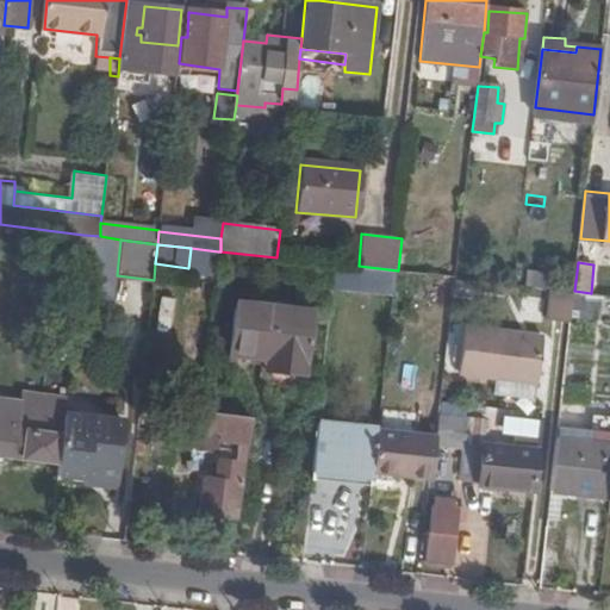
[(529,284),(552,286),(553,274),(530,272),(529,284)]
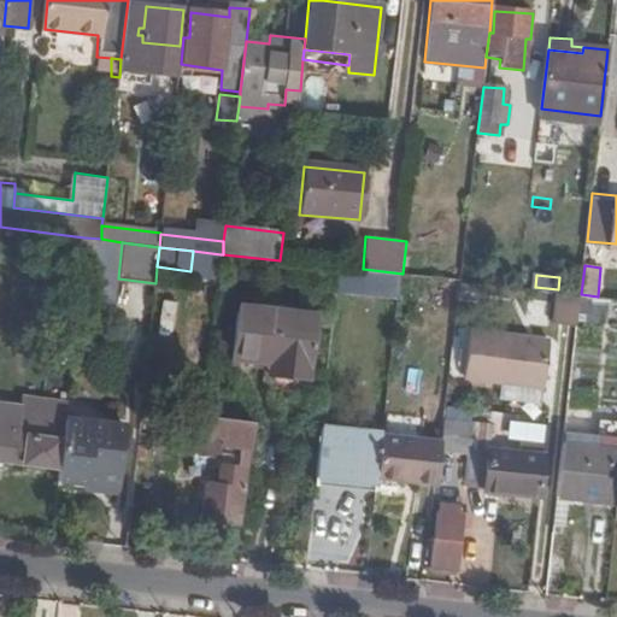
[(477,301),(479,285),(463,283),(462,299),(477,301)]
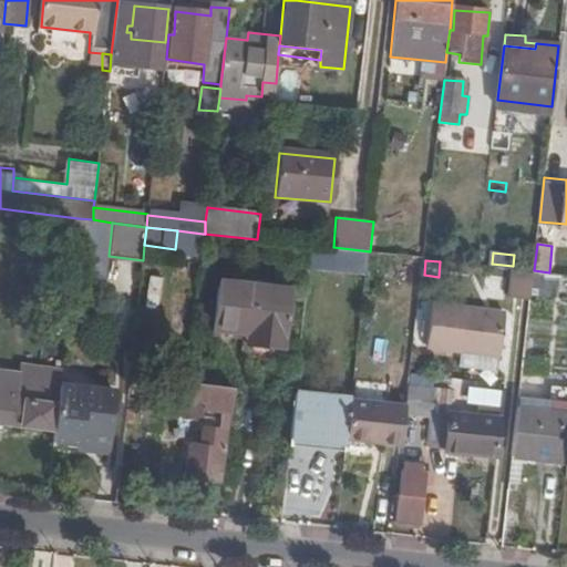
[(511,291),(532,294),(534,270),(512,268),(511,291)]
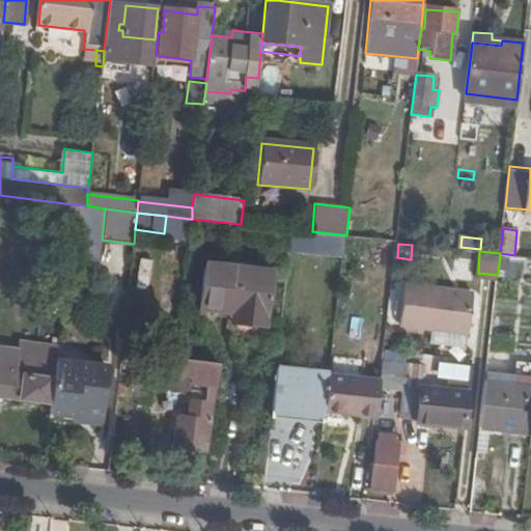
[(524,278),(524,276),(525,256),(514,255),(500,253),(498,275),(524,278)]
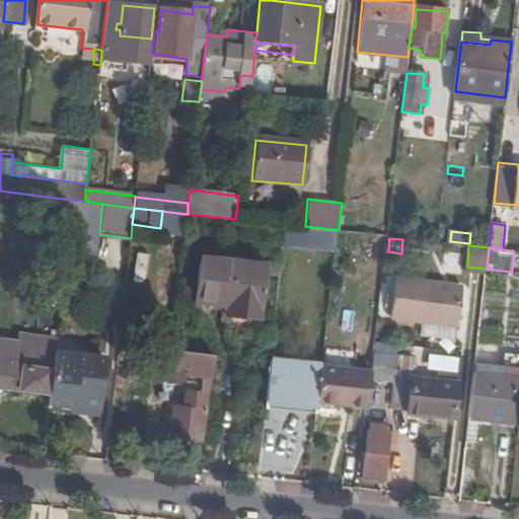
[(138,252),(133,279),(143,281),(149,254),(138,252)]
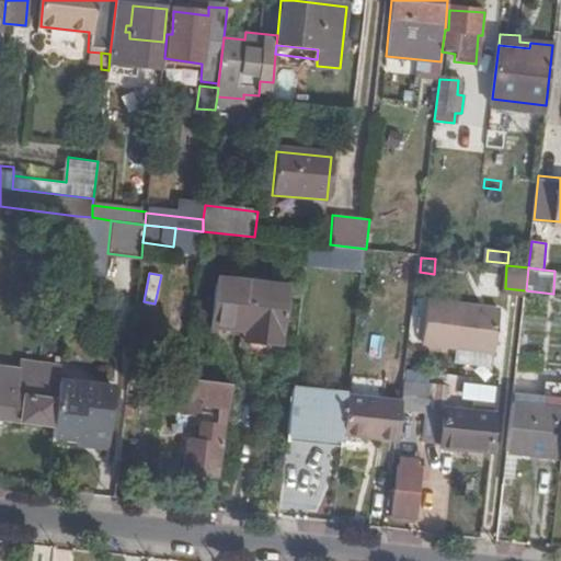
[(254,330),(254,342),(283,345),(288,285),(216,277),(212,325),(244,329),(254,330)]
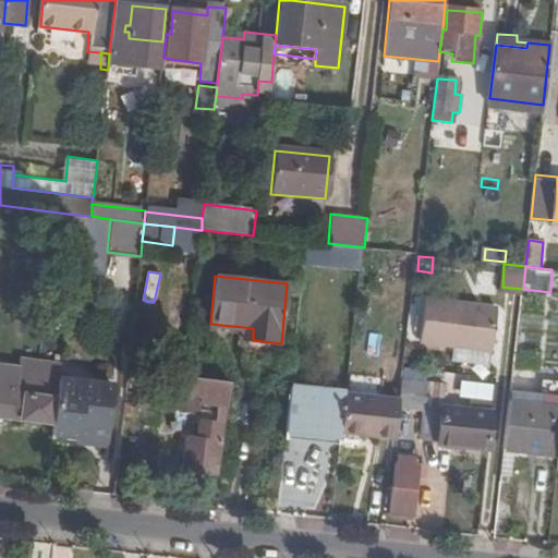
[(427,300),(423,339),(451,342),(450,346),(457,346),(493,349),(497,305),(427,300)]
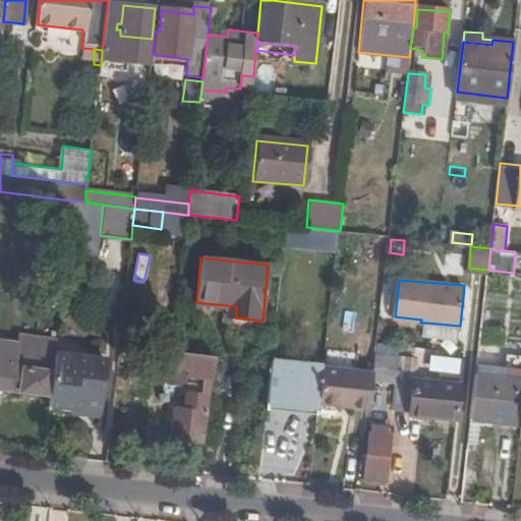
[(227,316),(236,317),(236,306),(227,305),(227,316)]
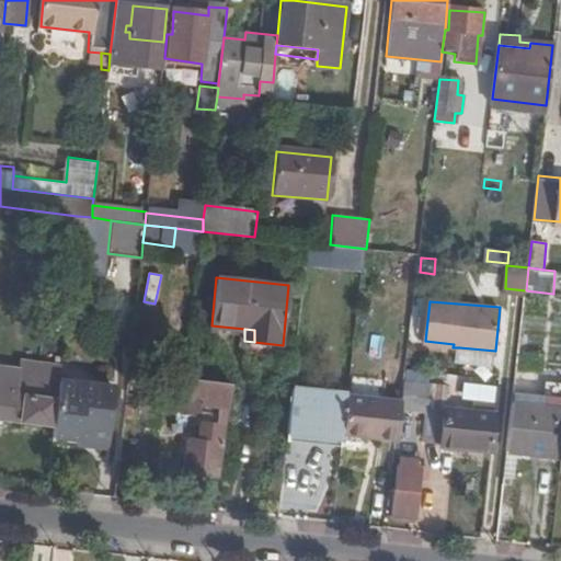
[(493,368),(495,351),(459,347),(457,365),(493,368)]
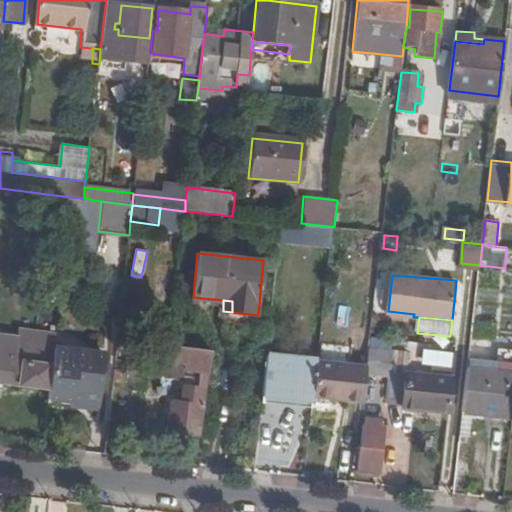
[(404,404),(450,409),(454,369),(434,367),(434,373),(409,370),(409,372),(393,370),(395,351),(396,337),(371,335),(368,362),(368,367),(389,369),(387,397),(404,399),(404,404)]
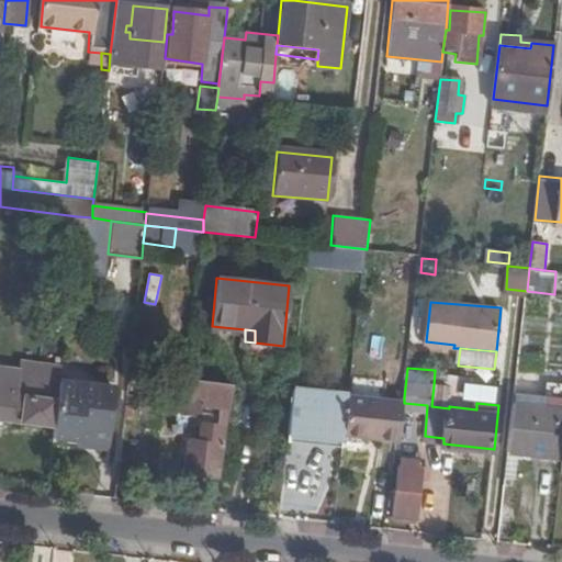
[(0,392),(54,398),(57,398),(58,382),(40,381),(40,386),(17,384),(18,371),(0,369),(0,392)]
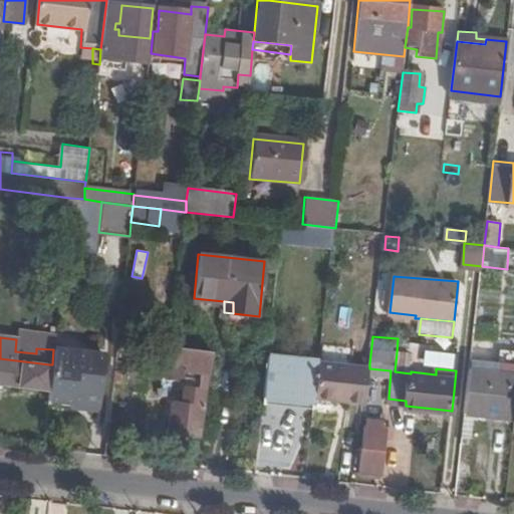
[(203,368),(212,368),(214,348),(168,343),(167,353),(186,355),(186,366),(203,368)]
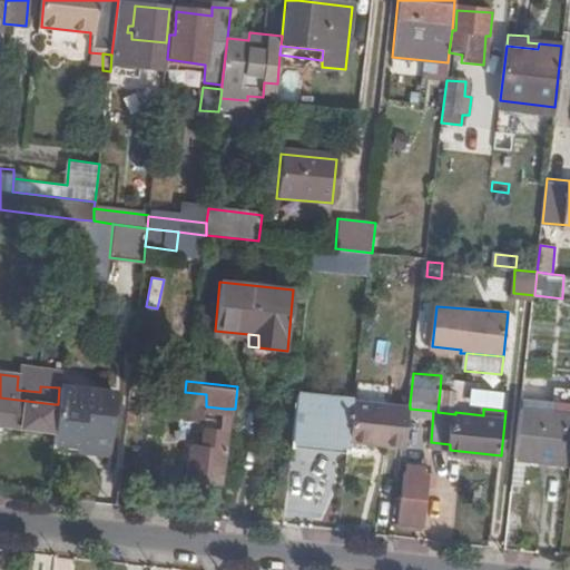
[(58,404),(55,440),(79,442),(79,449),(109,451),(114,391),(60,385),(60,387),(59,387),(58,404)]
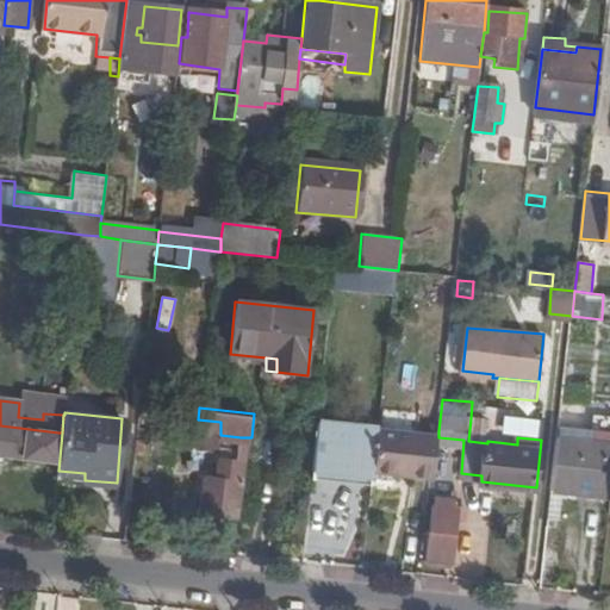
[(375,473),(375,470),(380,424),(319,417),(315,467),(375,473)]
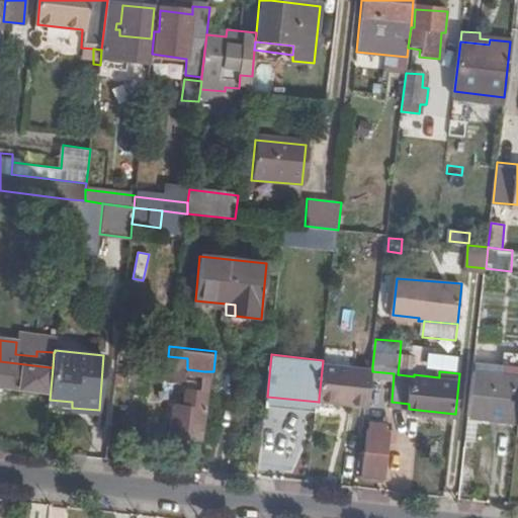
[(415,356),(400,355),(398,374),(414,376),(414,374),(415,356)]
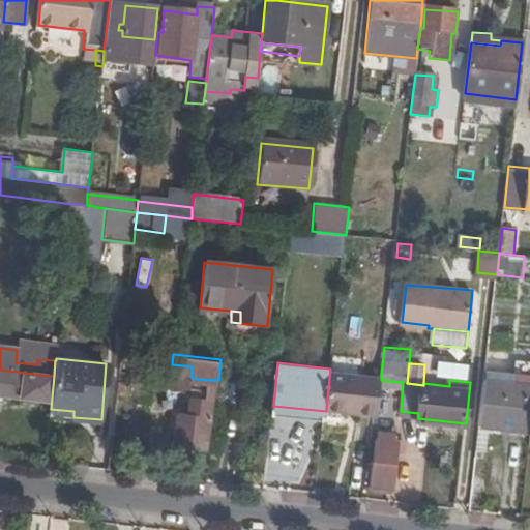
[(192,366),(172,364),(169,384),(192,386),(192,378),(192,366)]
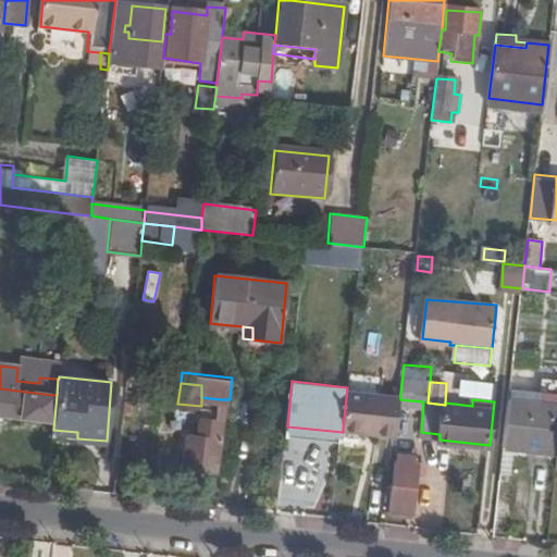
[(396,434),(400,399),(400,394),(347,387),(343,429),(396,434)]
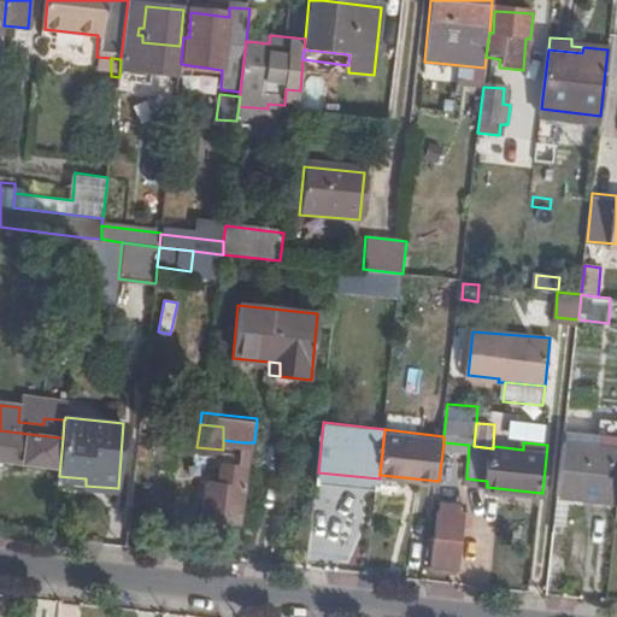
[(59,438),(0,430),(0,457),(57,463),(59,438)]
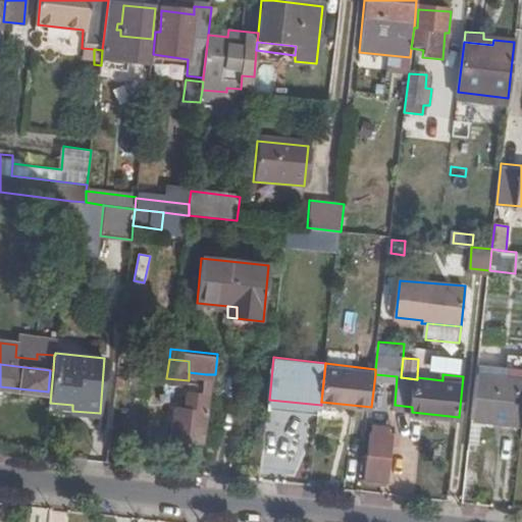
[(190,408),(211,410),(215,374),(206,374),(204,393),(192,392),(190,408)]
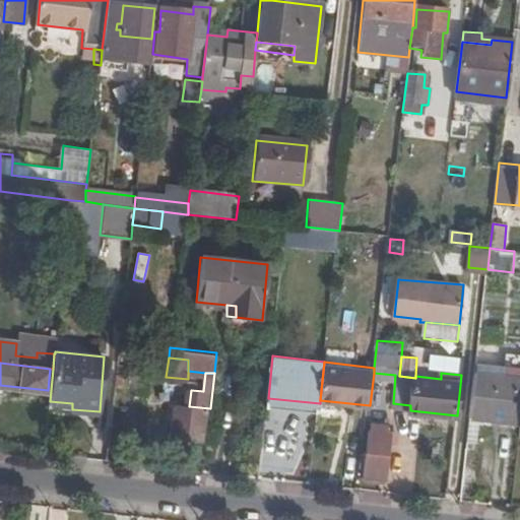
[(519,423),(519,378),(476,373),(470,416),(482,418),(519,423)]
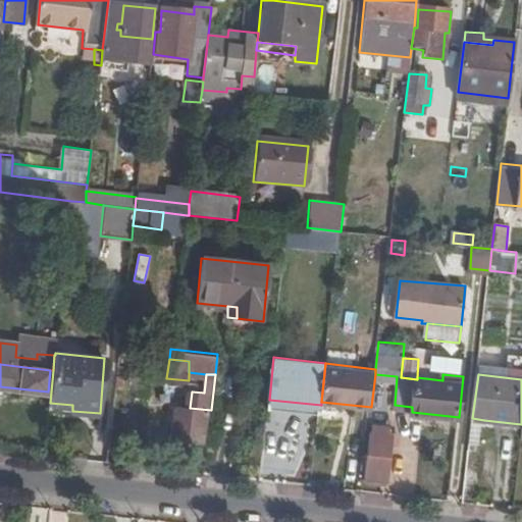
[(268,407),(320,412),(321,405),(269,400),(268,407)]
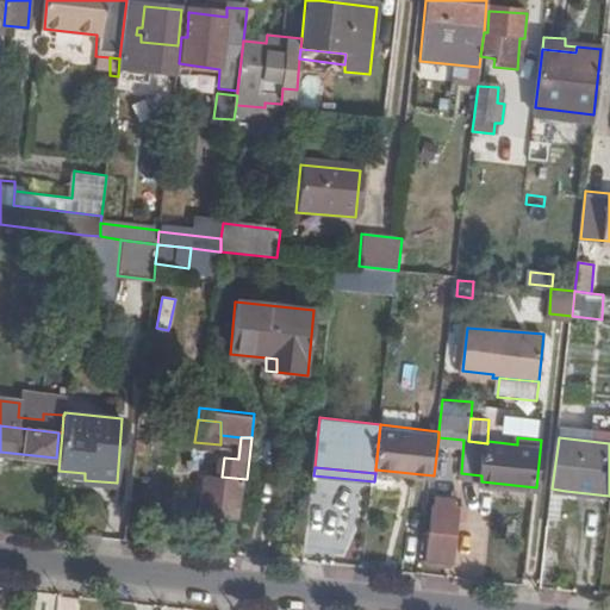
[(203,510),(243,514),(247,479),(222,477),(206,475),(203,510)]
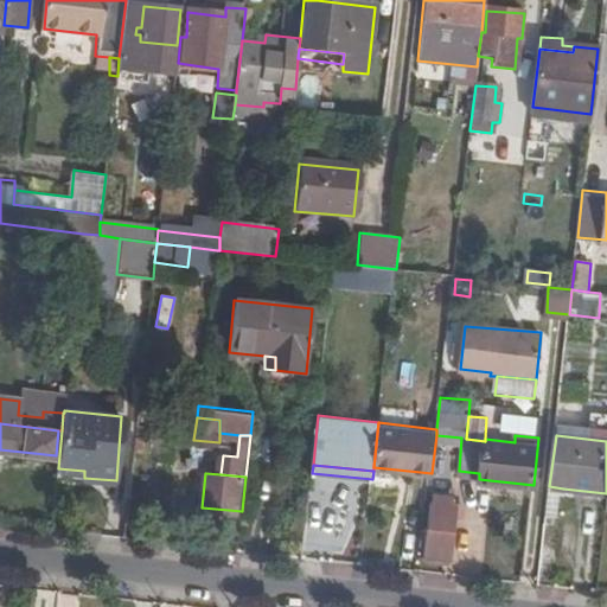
[(549,486),(547,522),(560,523),(563,489),(549,486)]
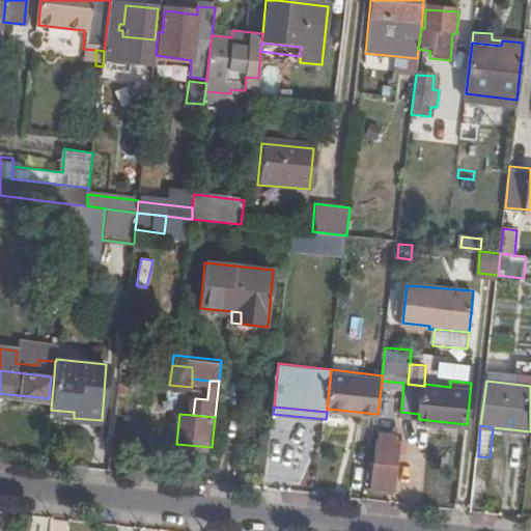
[(373,485),(397,488),(402,442),(379,440),(373,485)]
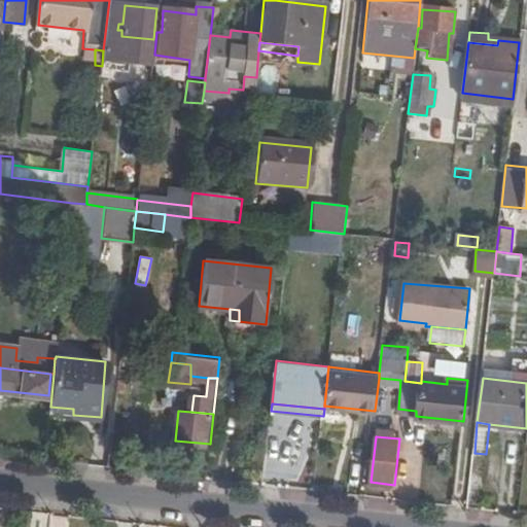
[(475,453),(471,486),(486,487),(489,455),(486,454),(475,453)]
